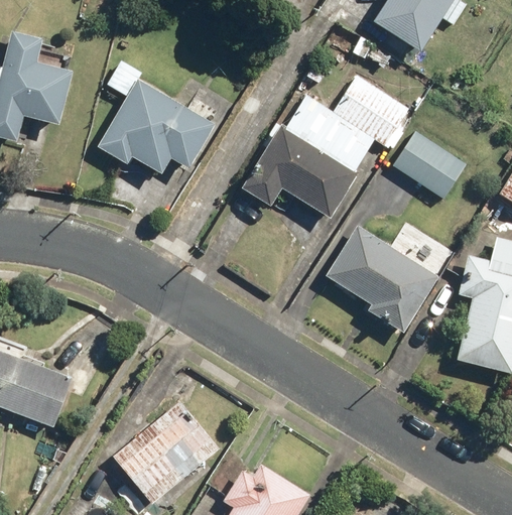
[(387,0),(374,21),(420,51),(425,44),(432,49),(441,35),(435,31),(442,20),(451,25),(466,3),(461,0),(387,0)]
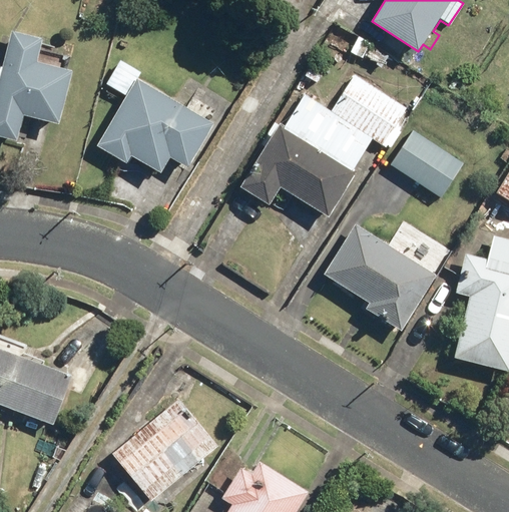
[(11,31),(0,73),(0,136),(18,141),(25,115),(59,124),(73,70),(37,61),(43,39),(11,31)]
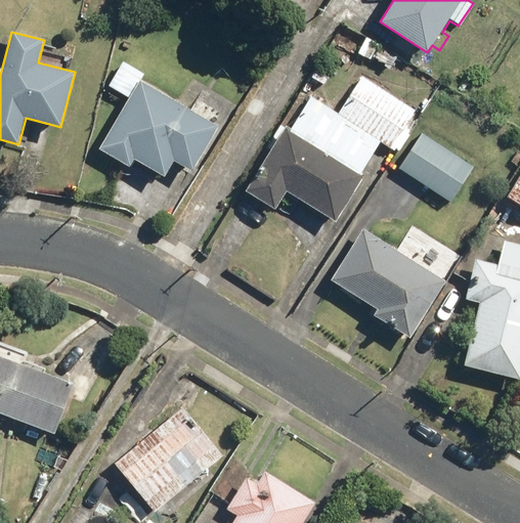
[(122,60),(107,85),(130,98),(99,149),(130,167),(135,159),(165,176),(175,160),(193,171),(219,128),(140,81),(144,74),(122,60)]
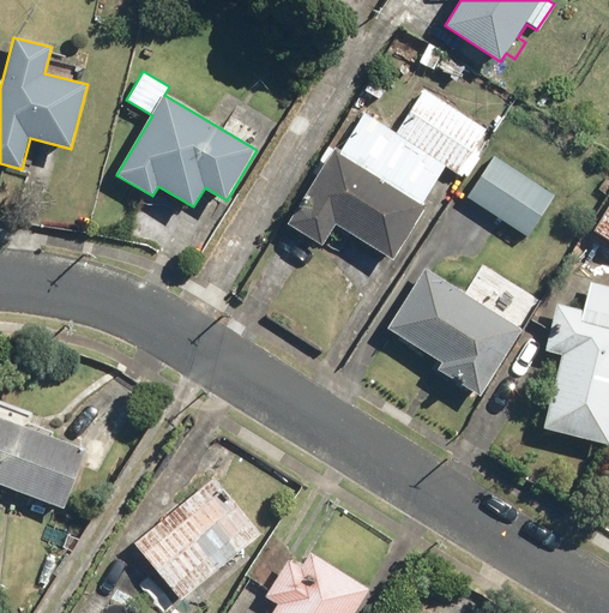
[(359,109),(288,223),(324,246),(338,224),(396,260),(427,209),(420,205),(444,167),(464,179),(493,132),(424,90),(398,133),(359,109)]
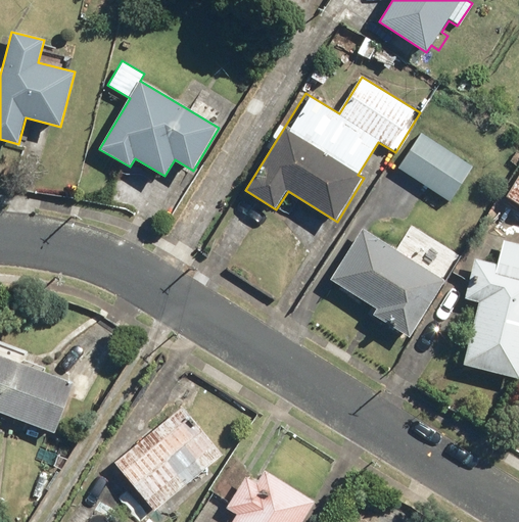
[(419,132),(394,168),(446,203),(471,168),(419,132)]
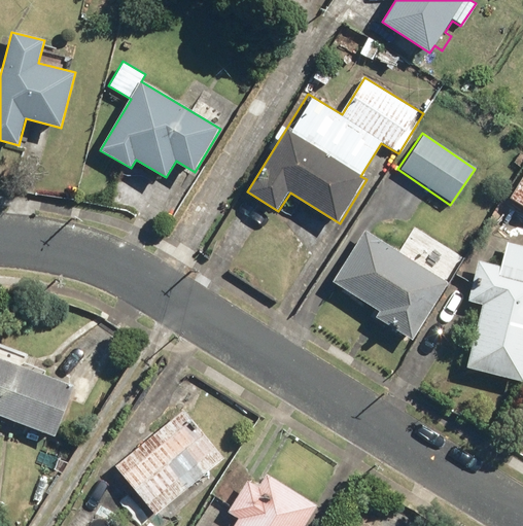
[(522,174),(508,199),(522,208),(522,174)]
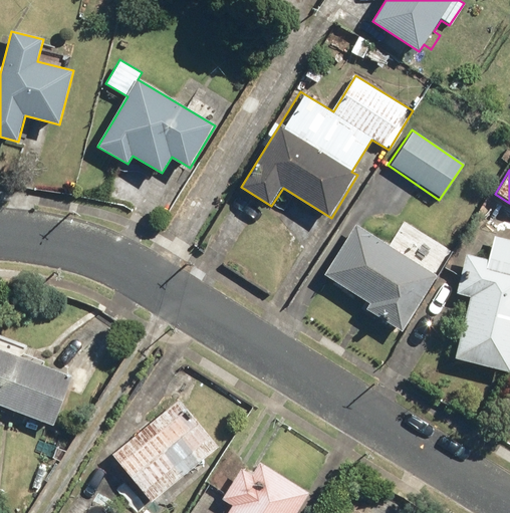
[(355,225),(324,274),(368,303),(365,308),(402,332),(437,278),(355,225)]
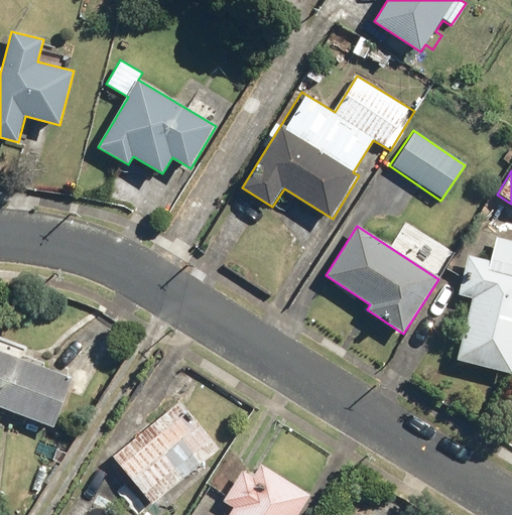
[(511,241),(494,238),(490,262),(467,258),(460,295),(471,297),(459,363),(511,372),(511,241)]
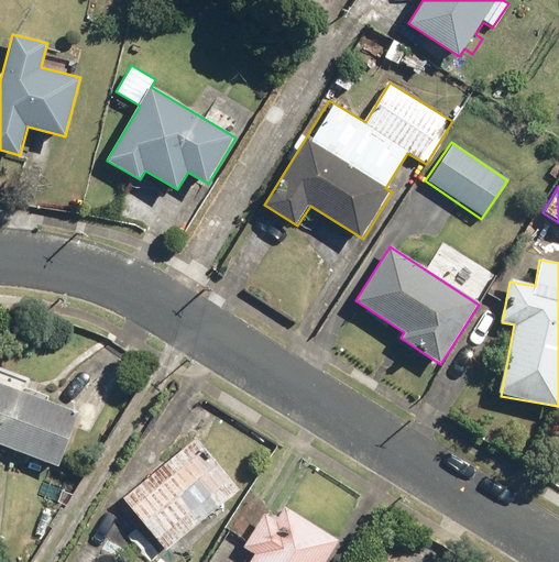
[(81,412),(0,382),(0,442),(62,465),(81,412)]
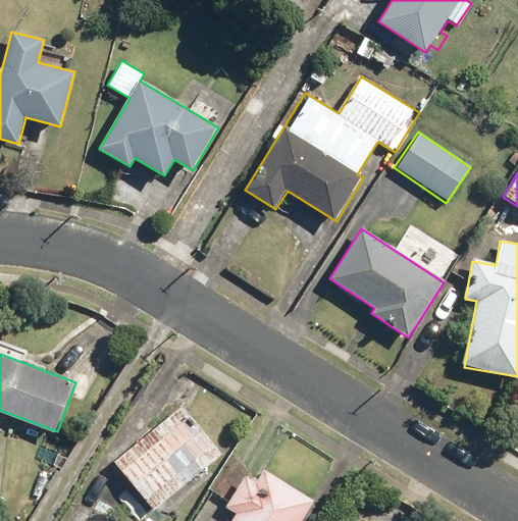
[(180,406),(115,462),(156,511),(222,455),(180,406)]
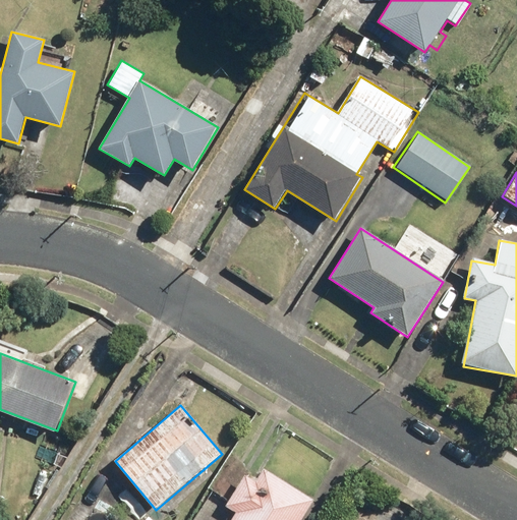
[(301,519),(313,500),(263,468),(254,480),(244,474),(224,506),(234,512),(229,519),(301,519)]
